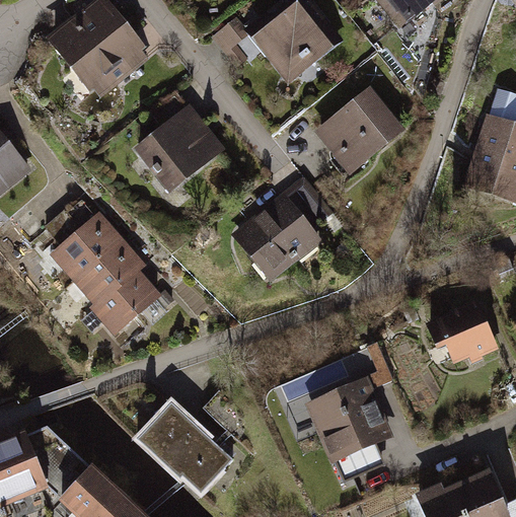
[(154,58),(109,0),(96,0),(51,35),(98,99),(154,58)]
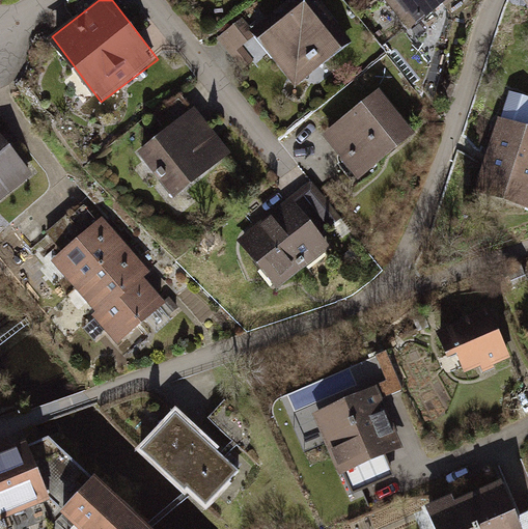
[(340,40),(308,0),(294,0),(253,32),(292,80),(340,40)]
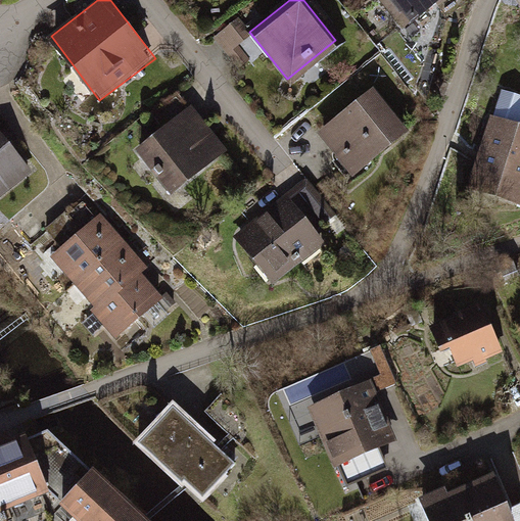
[(392,0),(406,16),(426,0),(392,0)]
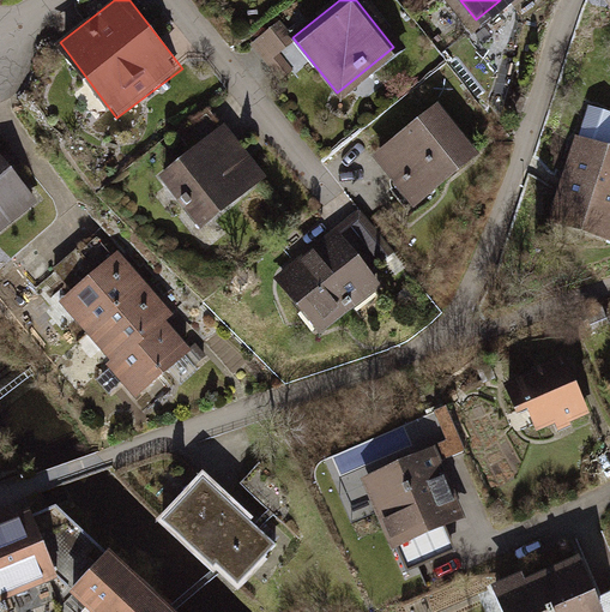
[(276,65),(294,43),(276,29),(259,49),(276,65)]
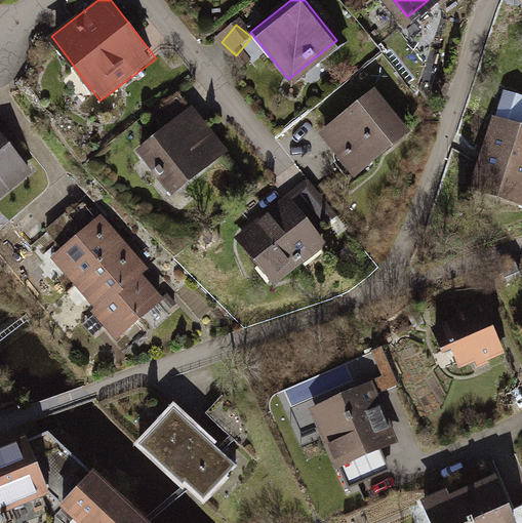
[(353,175),(409,132),(374,86),(318,129),(353,175)]
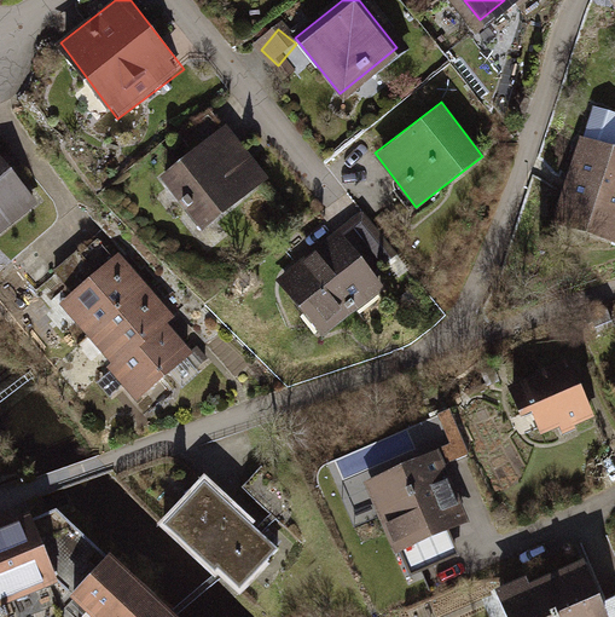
[(614,113),(591,105),(555,221),(614,240),(614,113)]
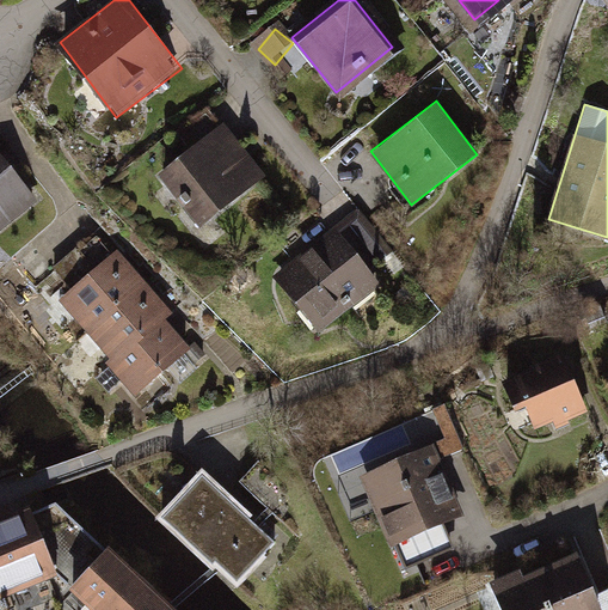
[(264,176),(222,121),(158,171),(200,225),(264,176)]
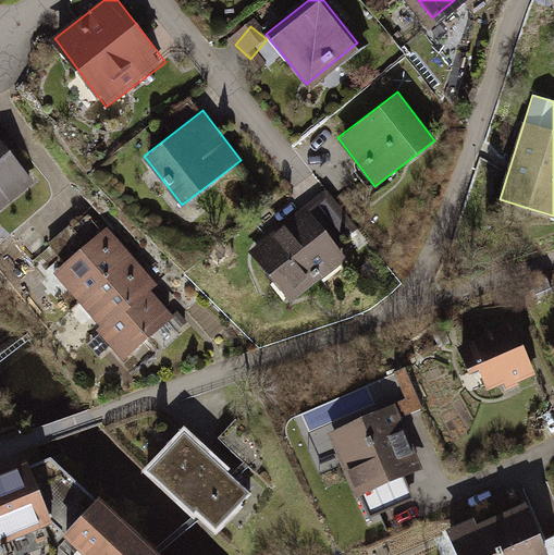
[(0,226),(41,196),(0,139),(0,226)]
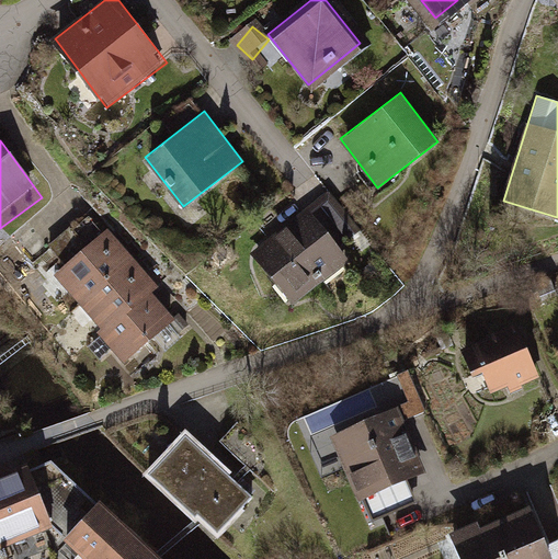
[(367,248),(330,197),(253,254),(292,305),(367,248)]
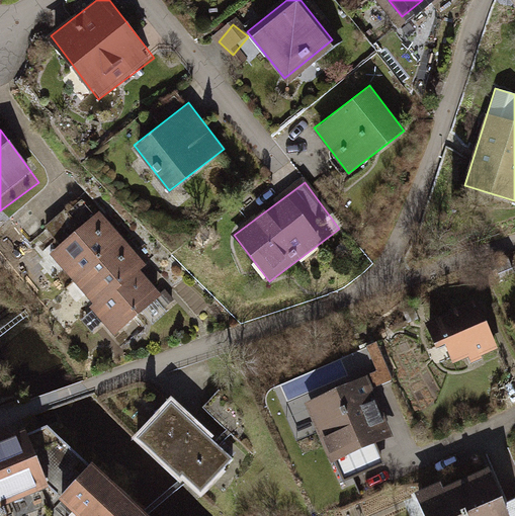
[(162,289),(98,208),(48,248),(110,329),(162,289)]
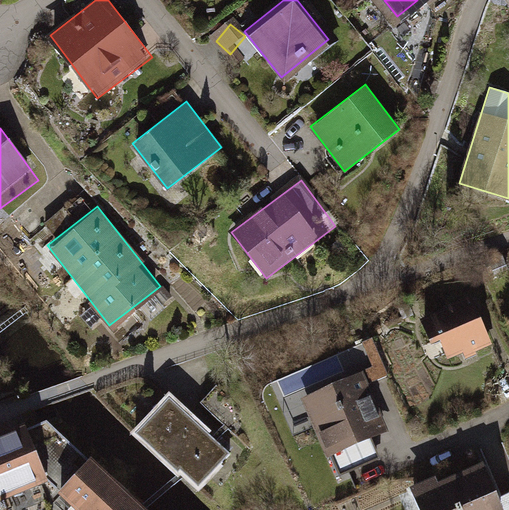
[(492,344),(473,298),(429,316),(448,362),(492,344)]
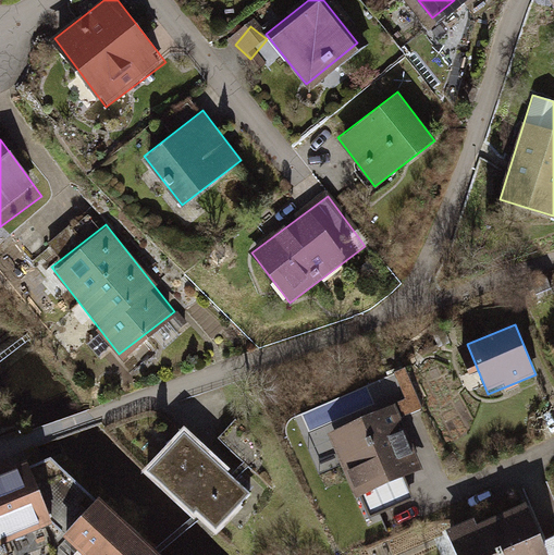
[(422,467),(394,406),(329,435),(356,496),(422,467)]
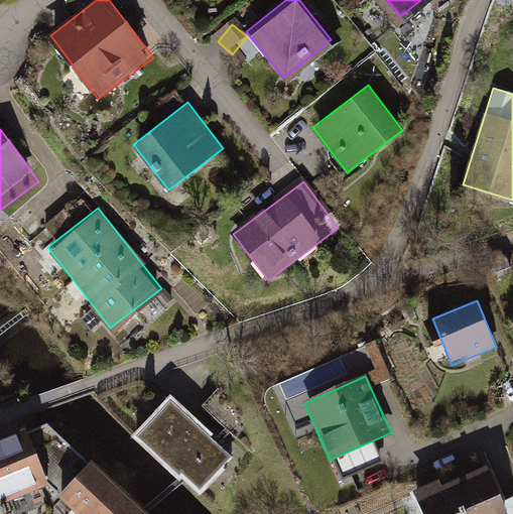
[(223,440),(165,389),(129,429),(197,489),(232,448),(223,440)]
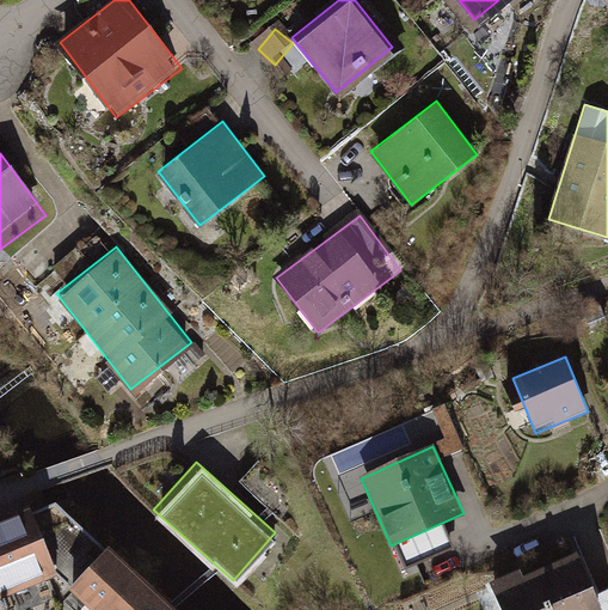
[(99,544),(59,508),(38,518),(61,577),(67,581),(99,544)]
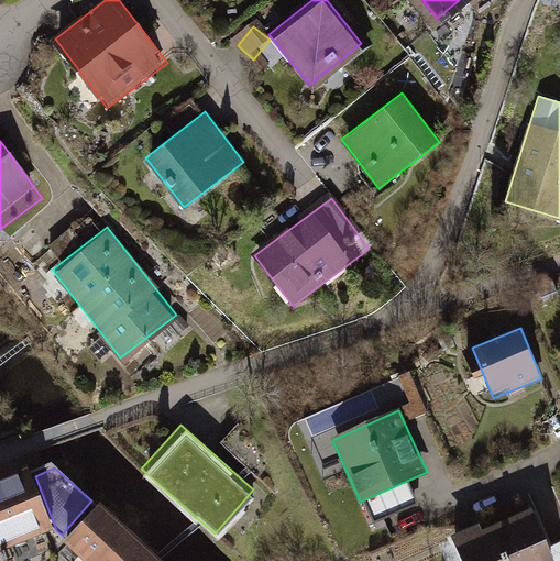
[(35,476),(34,474),(0,487),(0,556),(57,532),(56,530),(35,476)]
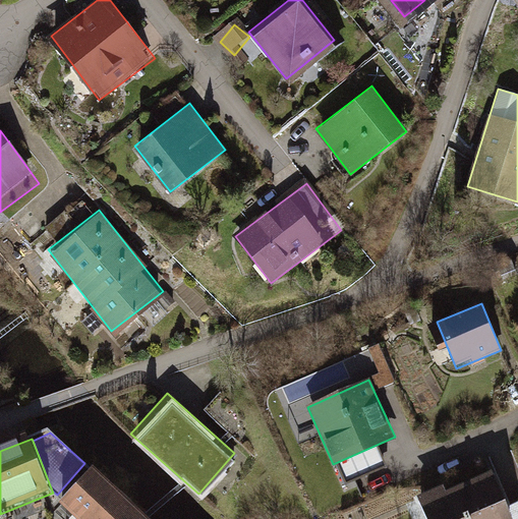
[(150,518),(87,460),(84,463),(57,495),(54,498),(77,518),(150,518)]
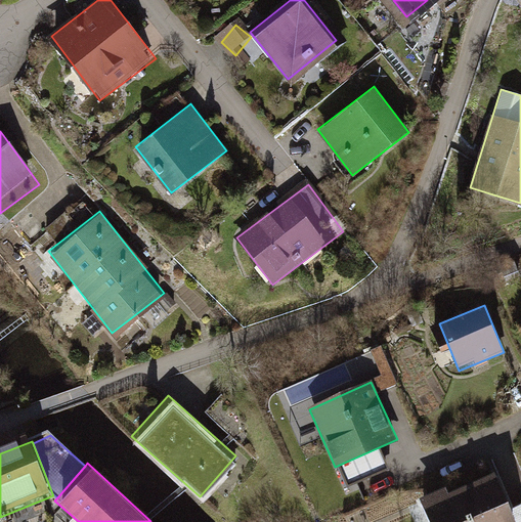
[(423,499),(432,521),(480,521),(513,508),(498,475),(452,495),(449,488),(423,499)]
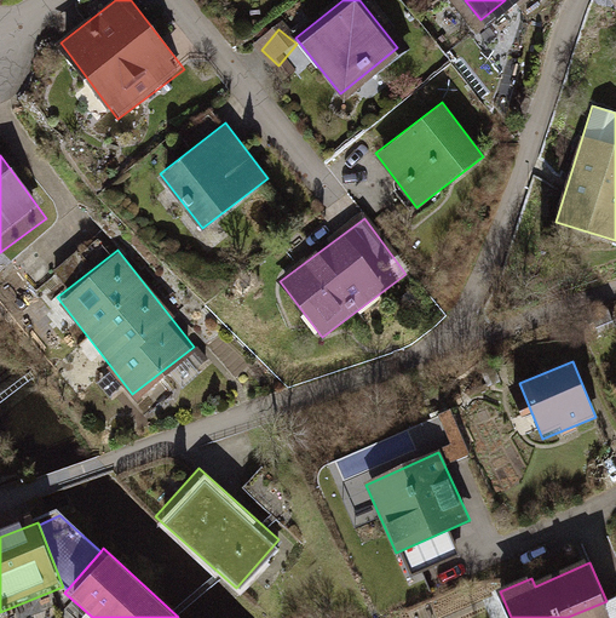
[(0,612),(0,617),(92,617),(64,593),(68,589),(63,587),(0,612)]
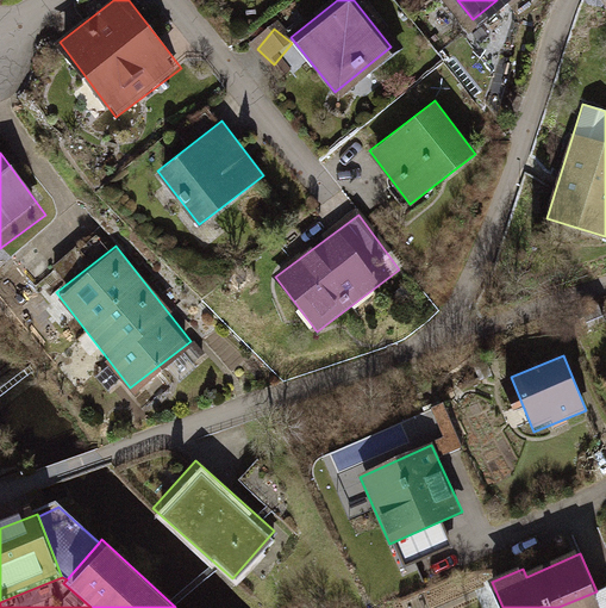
[(603,607),(597,591),(558,607),(603,607)]
